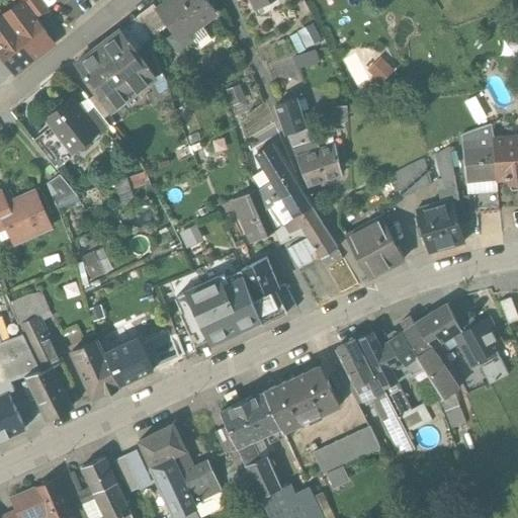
[(48,8),(41,0),(20,0),(22,1),(34,18),(35,17),(48,8)]
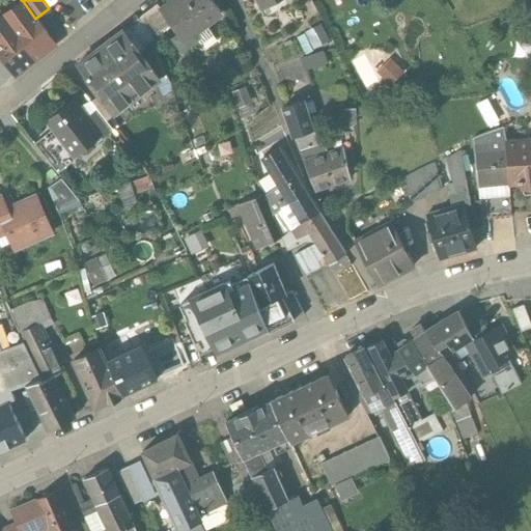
[(221,14),(212,0),(173,0),(162,9),(173,25),(180,33),(174,38),(183,50),(198,38),(194,33),(221,14)]
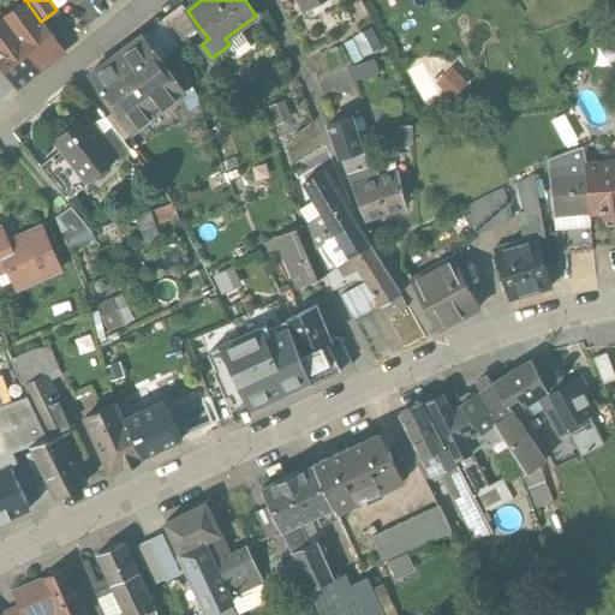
[(27,1),(0,21),(0,64),(17,88),(64,52),(42,21),(41,22),(27,1)]
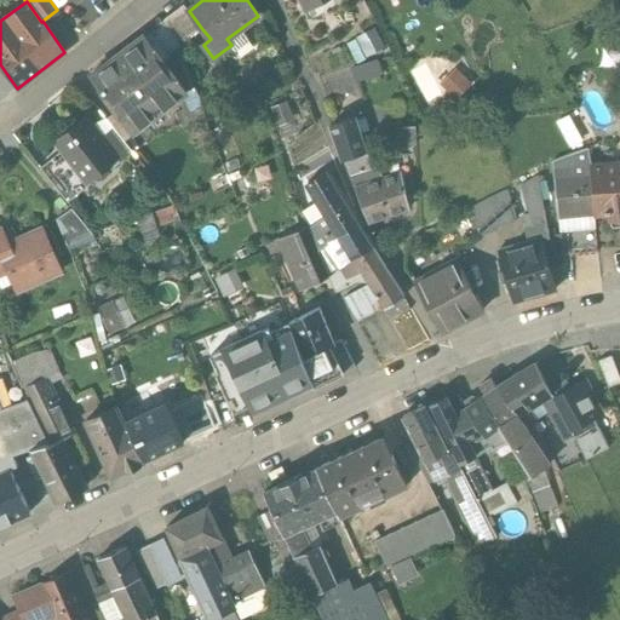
[(185,5),(162,22),(181,45),(202,29),(189,11),(185,5)]
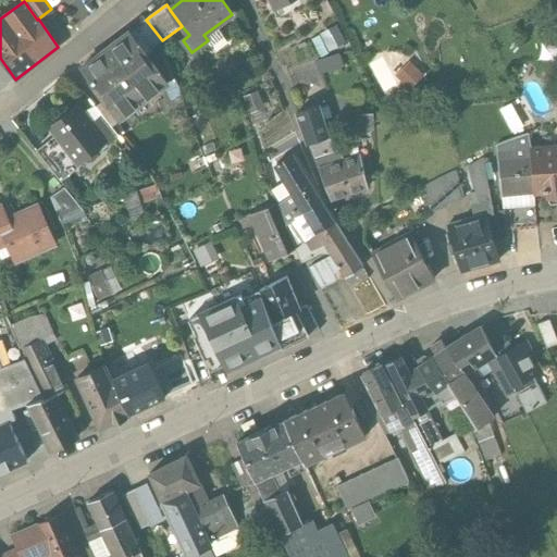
[(149,50),(162,40),(146,20),(133,28),(149,50)]
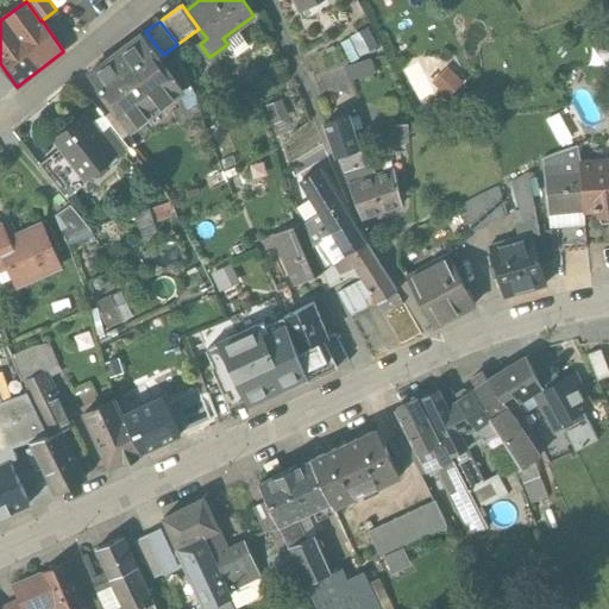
[(341,41),(353,62),(383,48),(372,25),(341,41)]
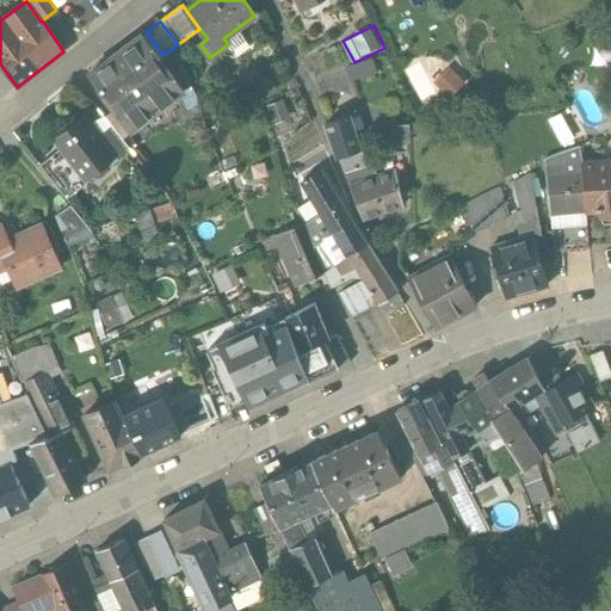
[(164,55),(146,31),(143,35),(142,34),(112,57),(154,113),(172,100),(168,97),(181,87),(160,57),(164,55)]
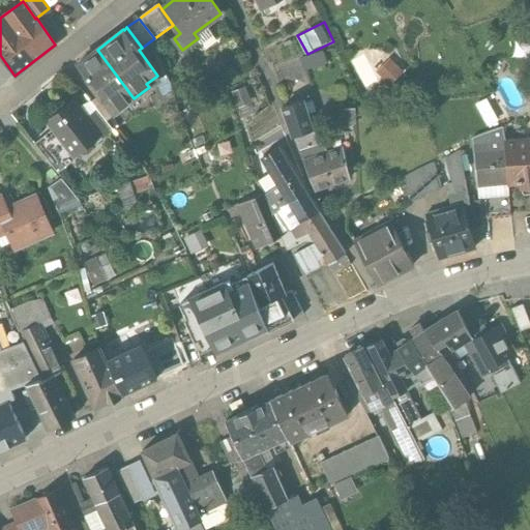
[(134,98),(97,50),(78,64),(97,90),(99,89),(102,93),(116,112),(117,111),(134,98)]
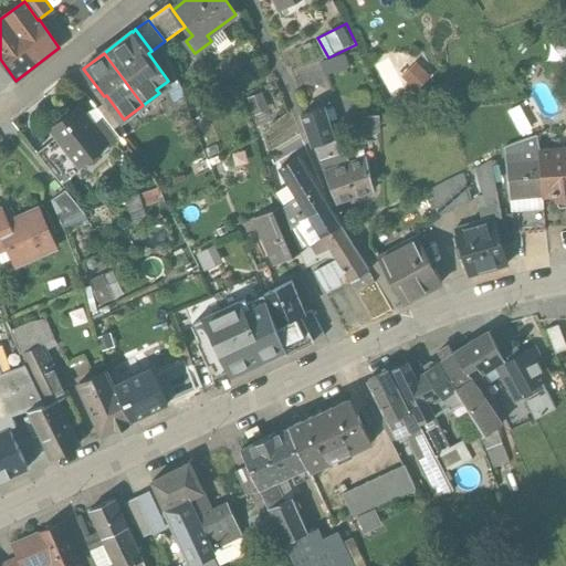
[(344,55),(322,62),(325,75),(348,67),(344,55)]
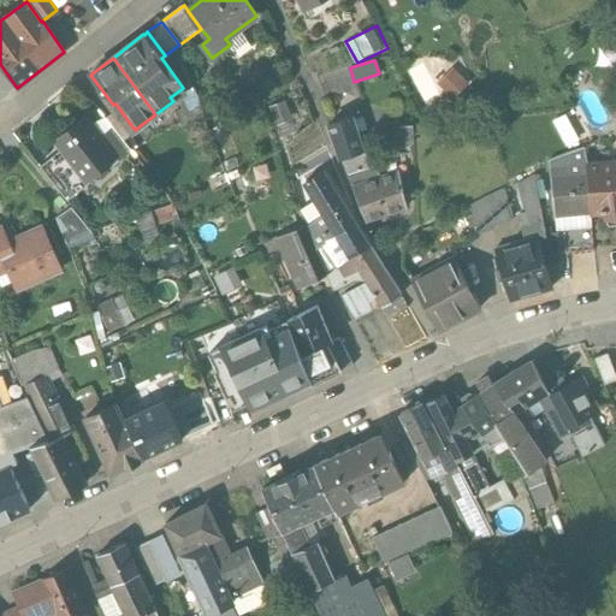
[(119,108),(106,118),(124,140),(136,130),(136,129),(135,130),(119,108)]
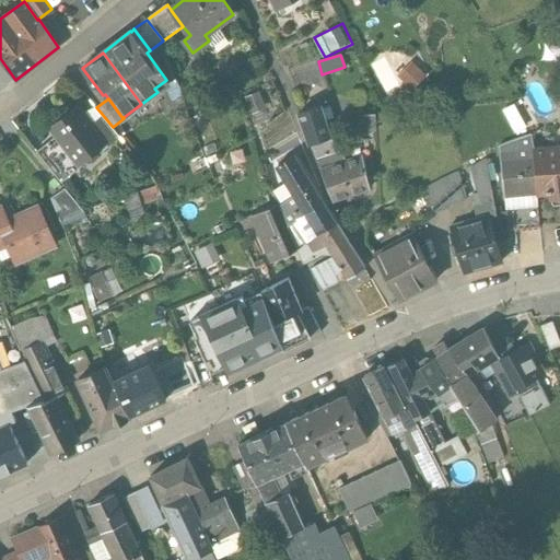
[(106,142),(78,106),(50,127),(57,136),(79,163),(80,162),(106,142)]
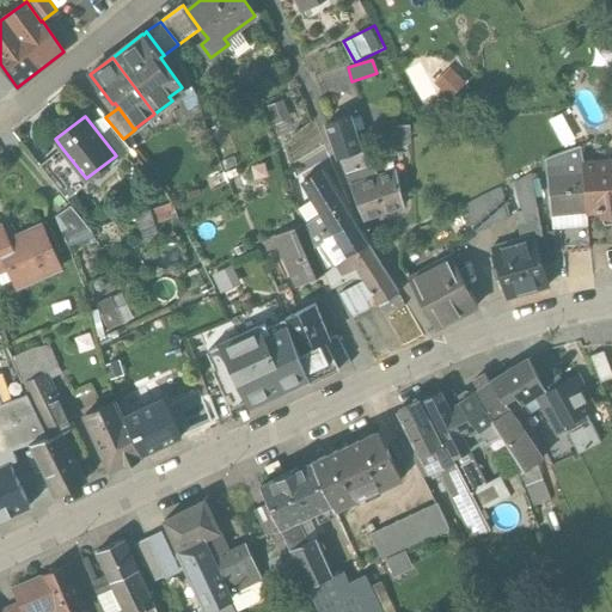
[(367,165),(349,117),(326,126),(346,173),(367,165)]
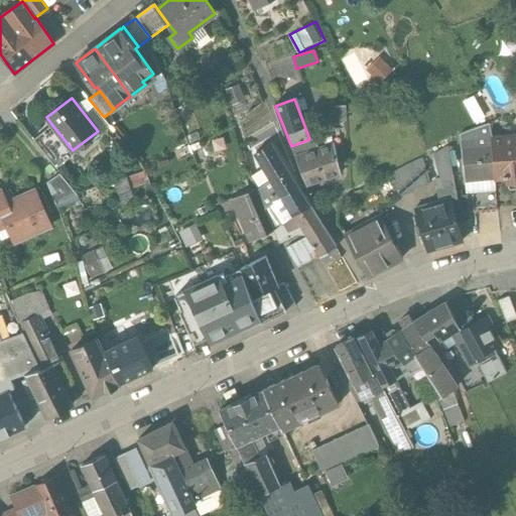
[(346,106),(336,106),(337,120),(347,119),(346,106)]
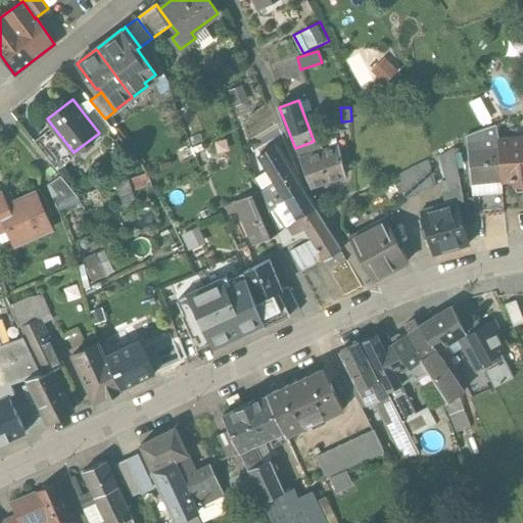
[(467,135),(471,184),(501,182),(497,143),(495,125),(467,135)]
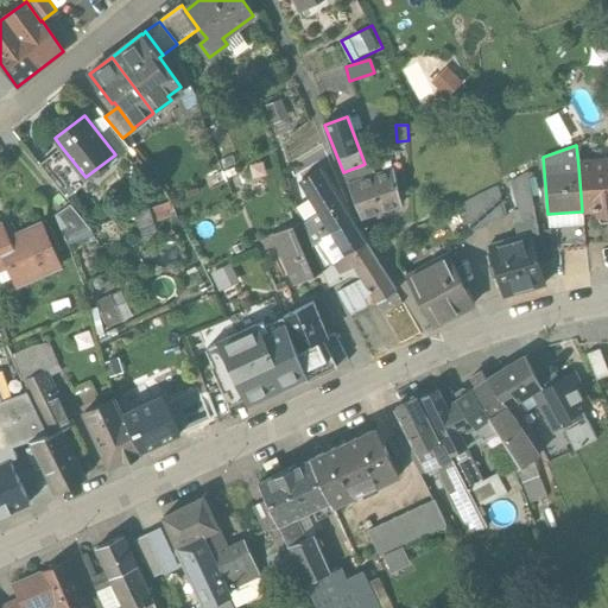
[(62,147),(39,165),(67,197),(89,179),(87,176),(86,177),(62,147)]
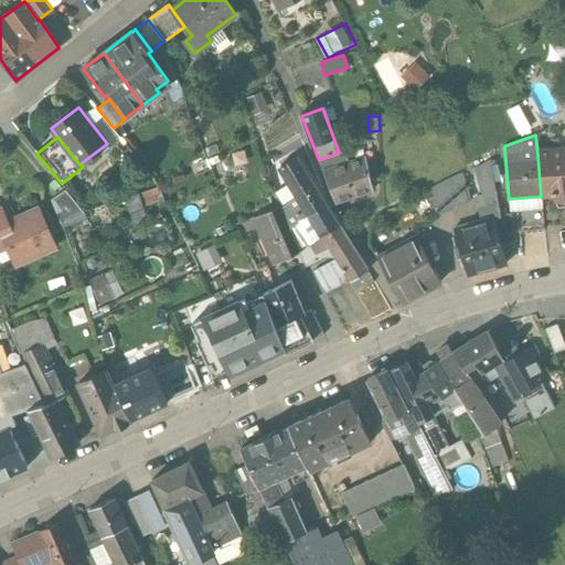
[(365,158),(349,163),(344,150),(339,152),(319,160),(336,203),(373,190),(365,158)]
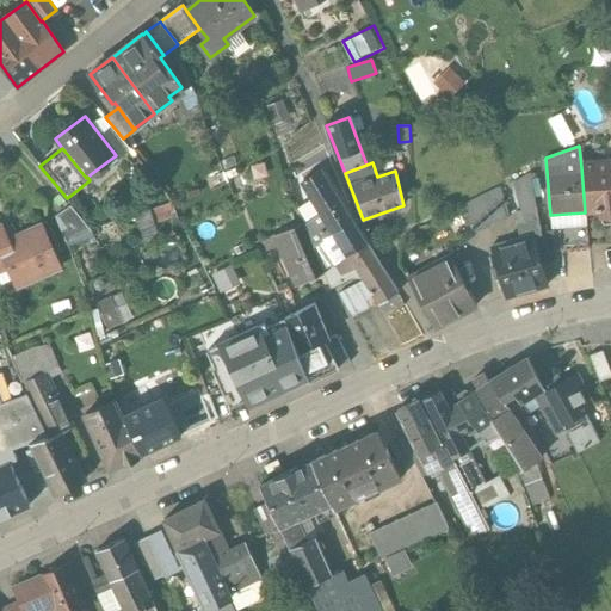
[(610,164),(581,167),(585,213),(610,209),(610,164)]
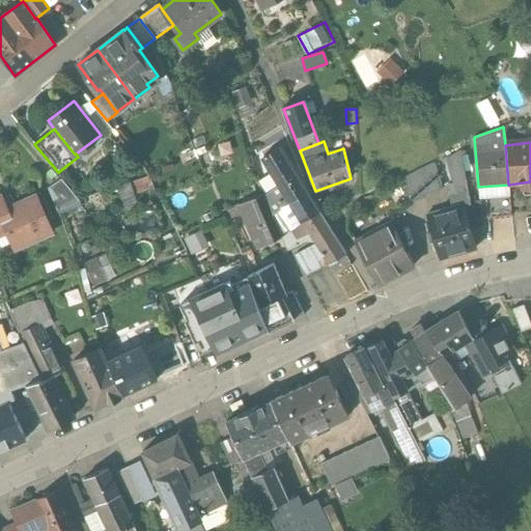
[(318,213),(279,148),(263,158),(276,177),(274,178),(303,221),(318,213)]
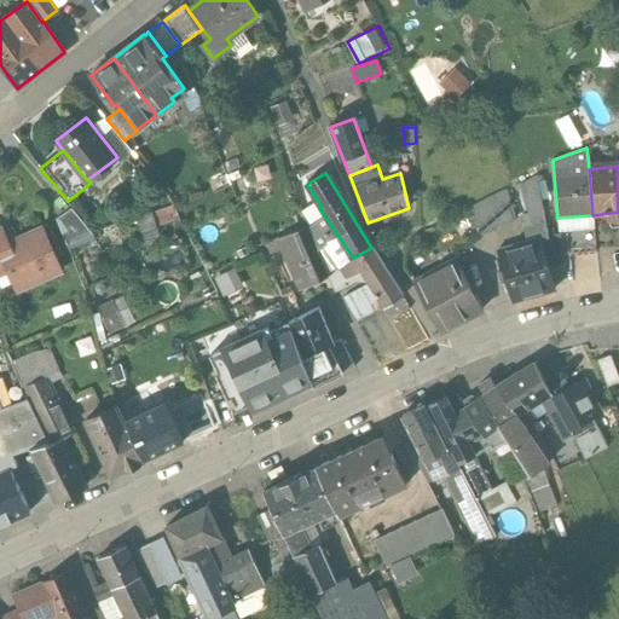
[(537,175),(520,184),(530,215),(543,212),(537,175)]
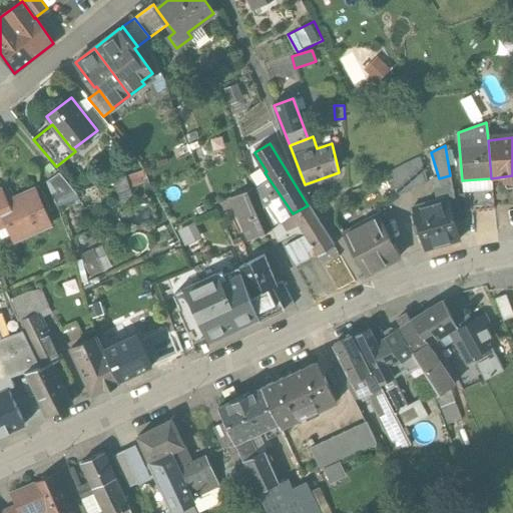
[(419,158),(390,172),(396,194),(412,189),(411,186),(427,181),(419,158)]
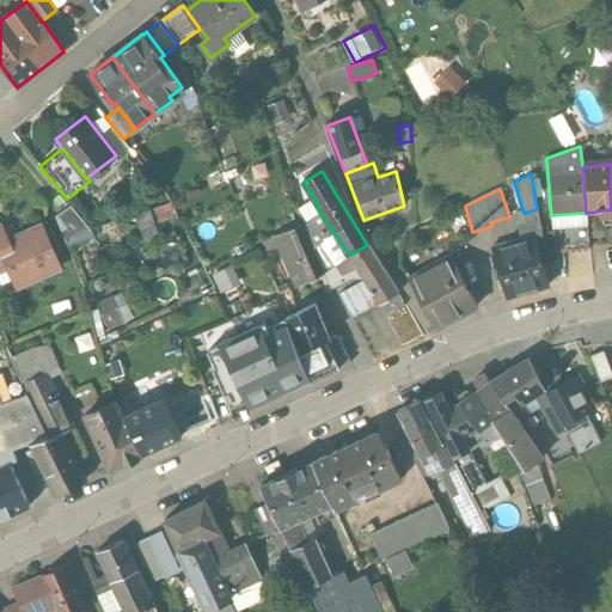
[(74,244),(95,233),(79,203),(57,214),(74,244)]
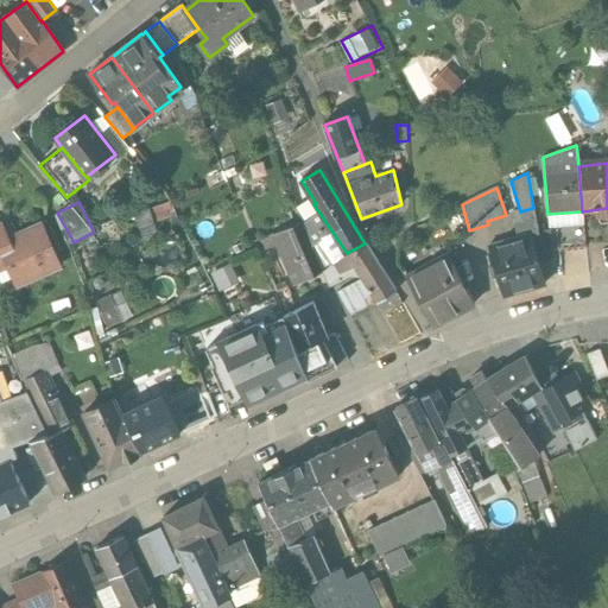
[(536,219),(517,225),(520,239),(531,236),(531,238),(538,235),(538,234),(536,219)]
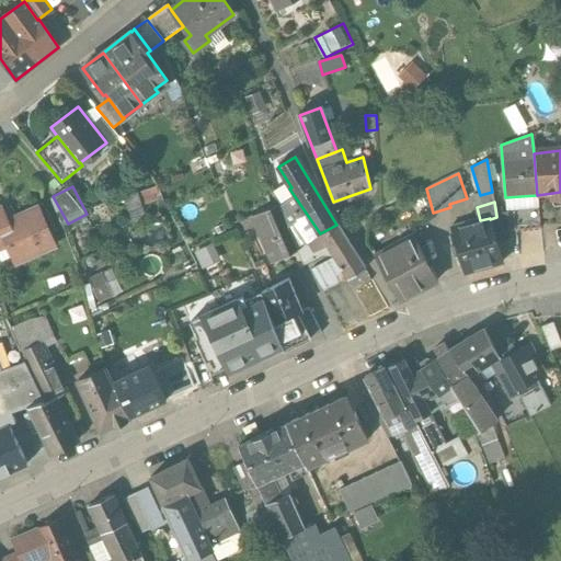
[(538,204),(513,206),(515,232),(540,230),(538,204)]
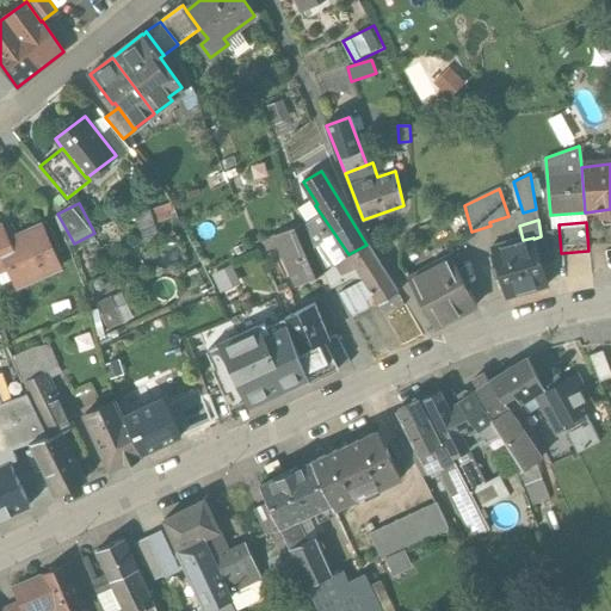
[(302,223),(276,235),(296,285),(323,273),(302,223)]
